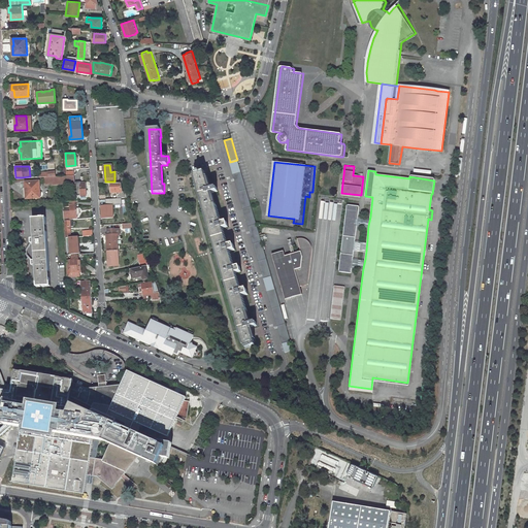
[(255,345),(250,327),(256,325),(254,321),(248,322),(245,312),(248,311),(243,298),(248,297),(245,290),(241,292),(237,275),(241,274),(239,267),(235,269),(230,253),(234,252),(233,245),(229,246),(225,230),(228,229),(226,223),(223,224),(217,204),(215,205),(212,194),(218,192),(217,188),(210,190),(206,171),(200,173),(199,171),(197,172),(197,175),(196,175),(220,262),(243,347),(249,345),(250,347),(255,345)]
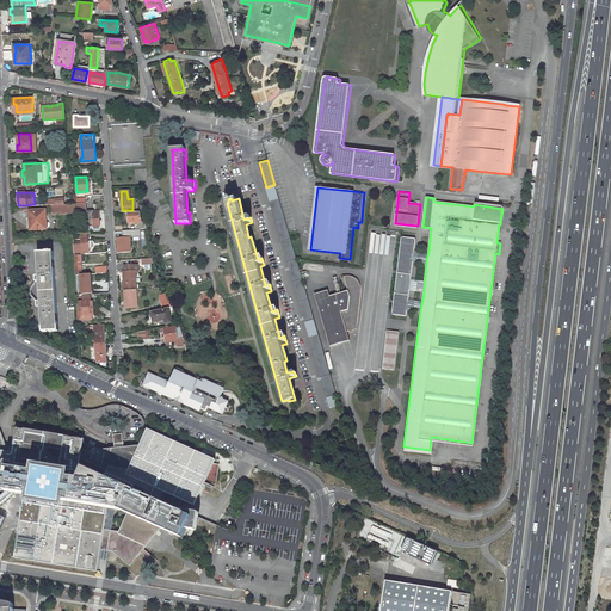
[(270,202),(304,322),(314,320),(279,199),(270,202)]
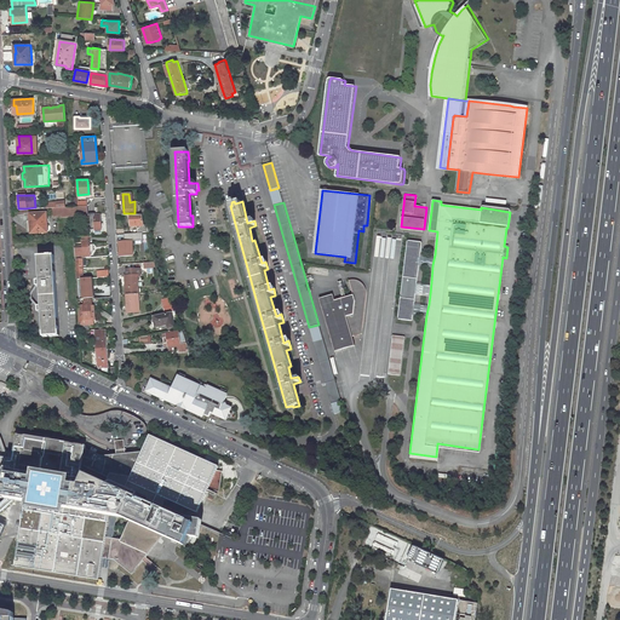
[(30,233),(53,231),(52,216),(61,214),(61,216),(89,214),(87,213),(87,204),(80,205),(78,205),(64,206),(61,206),(51,206),(52,211),(29,213),(30,233)]
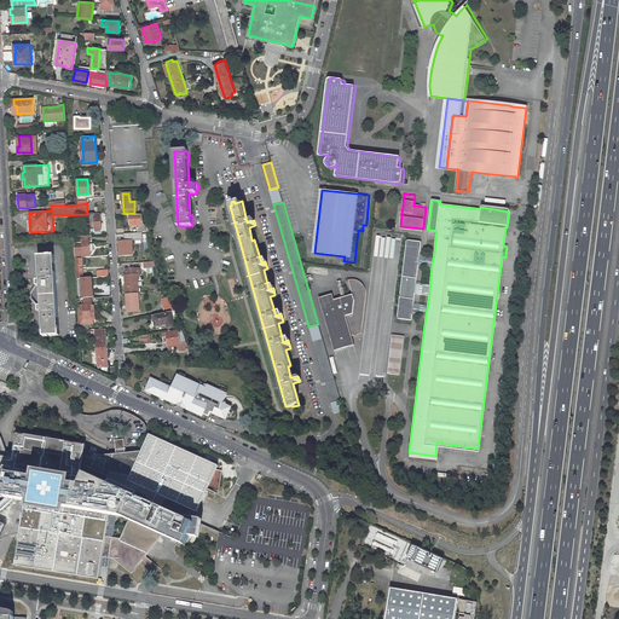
[(88,214),(88,225),(88,229),(100,227),(99,214),(93,215),(93,213),(87,213),(88,214)]
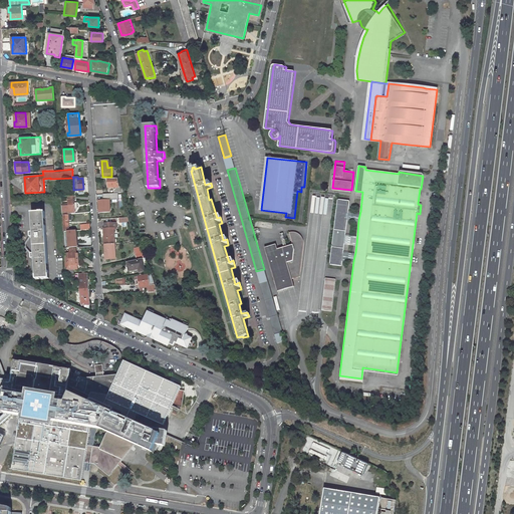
[(118,187),(116,177),(114,177),(111,177),(107,177),(107,187),(113,187),(113,193),(122,192),(121,187),(118,187)]
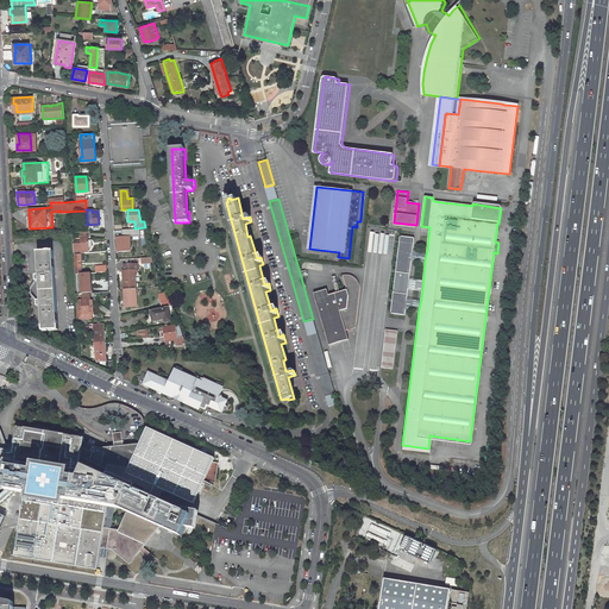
[(81,251),(88,250),(88,246),(90,246),(89,238),(87,238),(87,234),(87,231),(81,231),(81,236),(81,242),(73,243),(73,252),(81,251)]
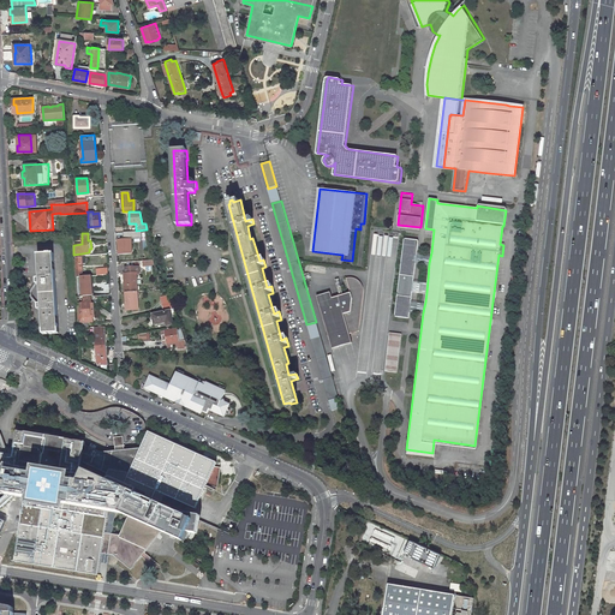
[(404,236),(395,311),(395,315),(411,316),(411,311),(412,299),(413,290),(415,279),(417,262),(418,251),(419,238),(404,236)]
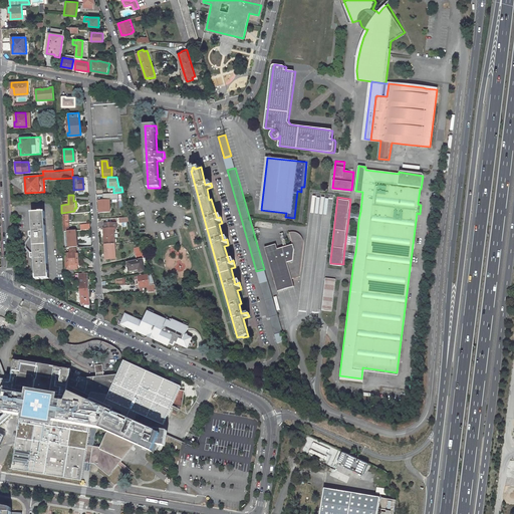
[(360,211),(349,210),(348,219),(358,220),(360,211)]
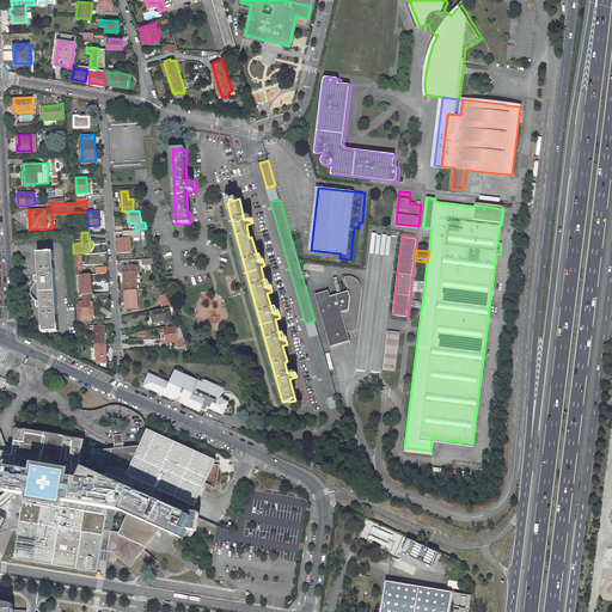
[(54,252),(38,254),(41,331),(56,330),(54,252)]
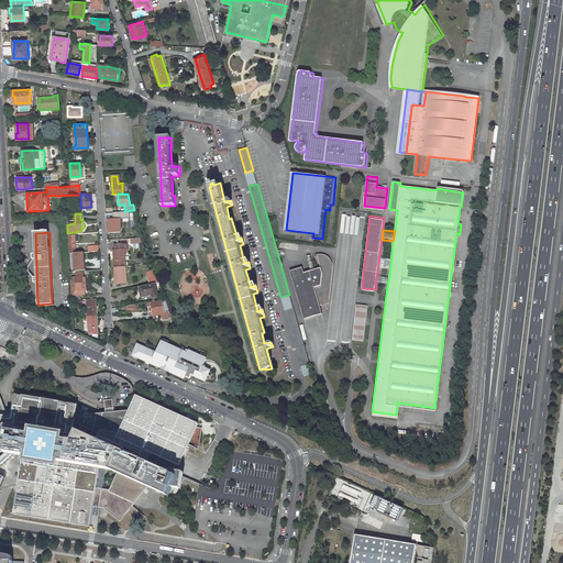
[(77,234),(68,234),(69,251),(75,251),(75,240),(77,240),(77,234)]
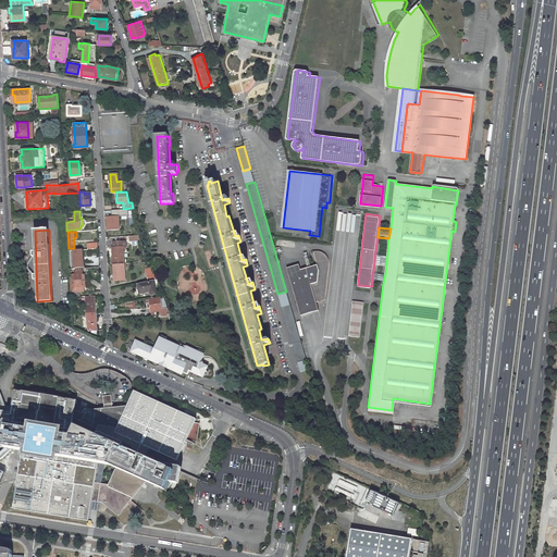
[(124,262),(123,247),(126,247),(125,242),(113,242),(114,247),(115,247),(115,250),(112,250),(113,263),(124,262)]
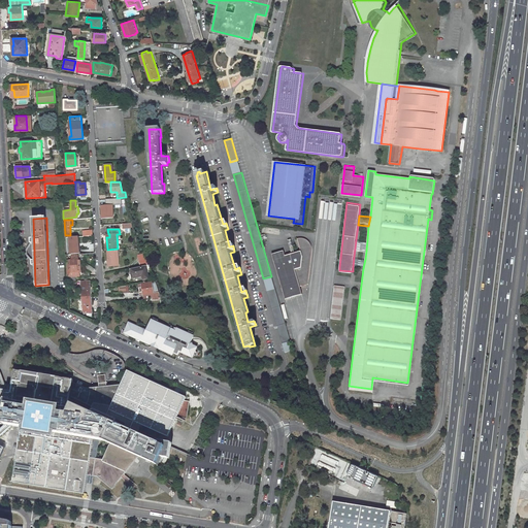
[(65,236),(66,254),(78,253),(77,245),(78,245),(80,245),(79,235),(77,235),(74,235),(65,236)]
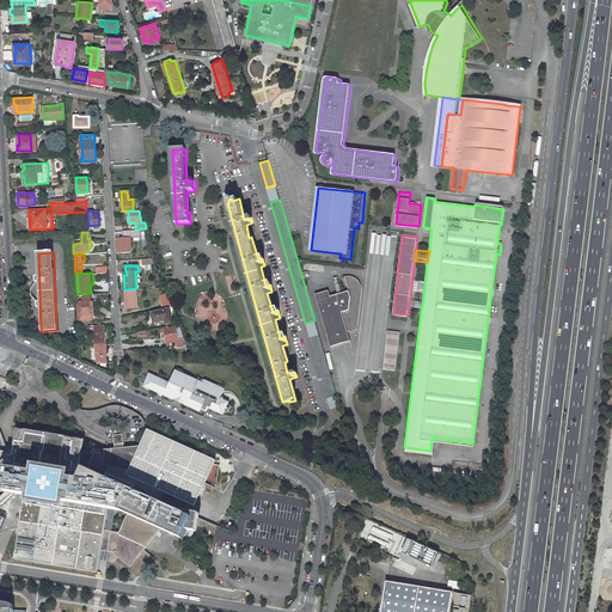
[(357,322),(360,289),(361,288),(361,285),(360,282),(359,280),(356,277),(355,276),(353,276),(350,275),(347,276),(346,277),(349,292),(330,297),(329,292),(316,295),(330,348),(350,342),(348,332),(353,331),(350,323),(353,323),(357,322)]
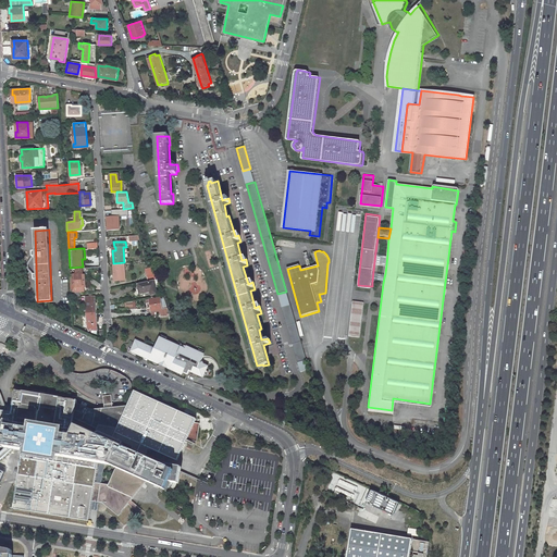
[(387,254),(375,252),(374,262),(386,264),(387,254)]
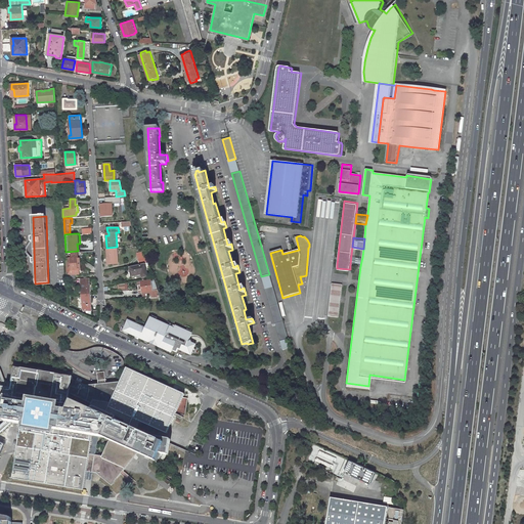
[(106,248),(107,260),(111,260),(111,263),(118,263),(117,247),(106,248)]
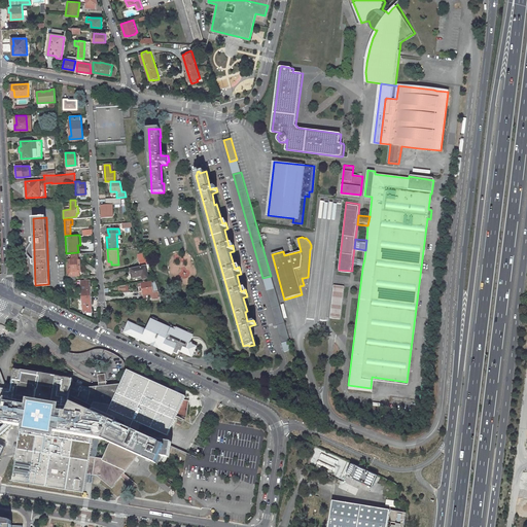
[(76,270),(76,259),(77,259),(77,258),(77,254),(71,254),(71,259),(70,259),(66,259),(66,277),(79,276),(89,275),(88,271),(80,272),(78,272),(78,271),(76,271),(76,270)]
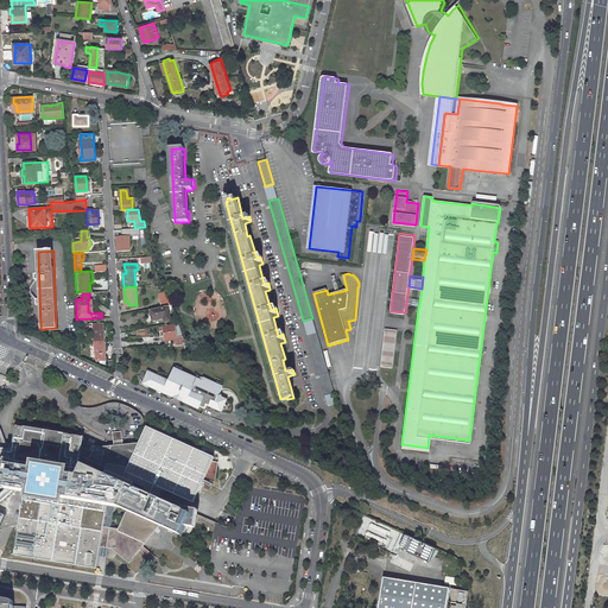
[(420,298),(407,296),(406,308),(418,309),(420,298)]
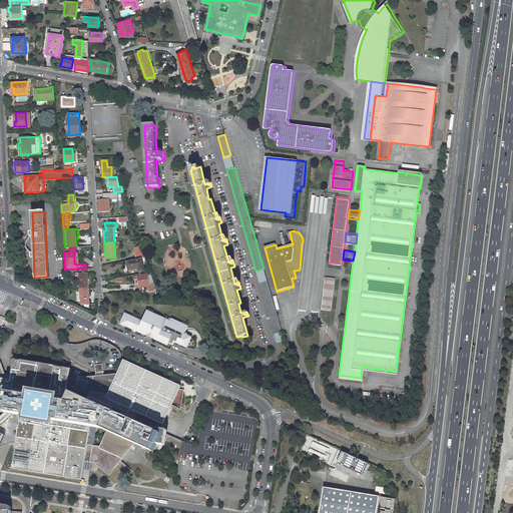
[(144,257),(136,259),(126,261),(127,267),(130,267),(130,268),(137,267),(138,272),(143,270),(142,265),(147,264),(144,257)]
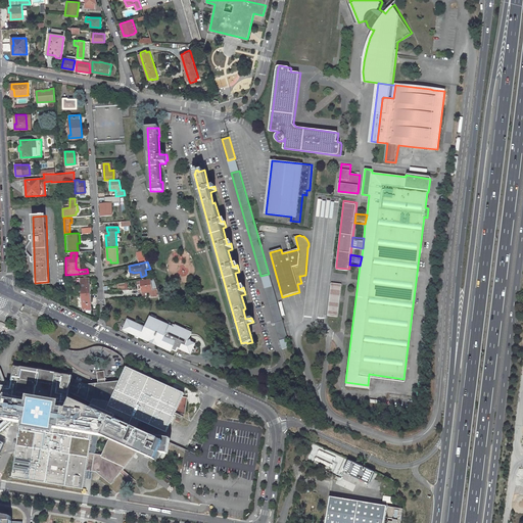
[(88,278),(80,279),(82,307),(85,307),(85,310),(90,308),(88,278)]
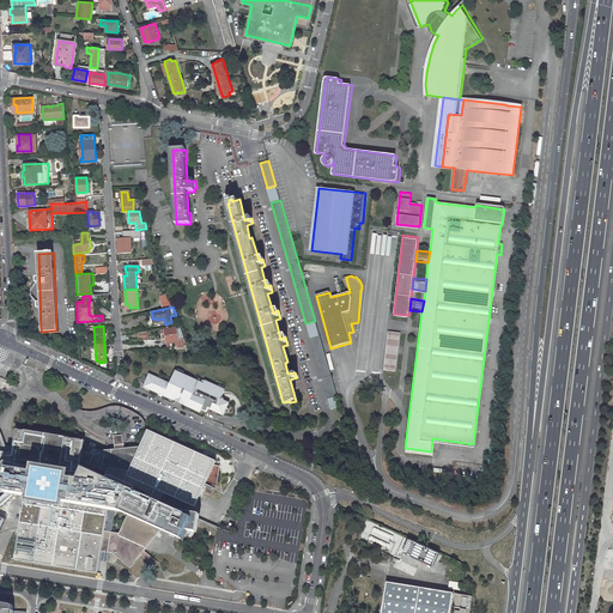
[(177,339),(175,327),(164,329),(167,341),(168,347),(187,347),(183,338),(177,339)]
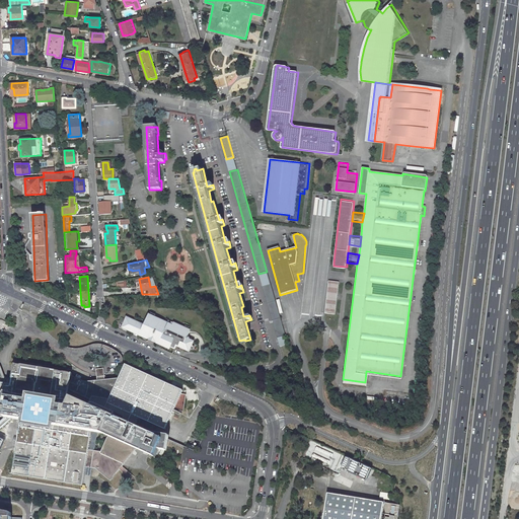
[(336,281),(325,280),(321,311),(331,312),(336,281)]
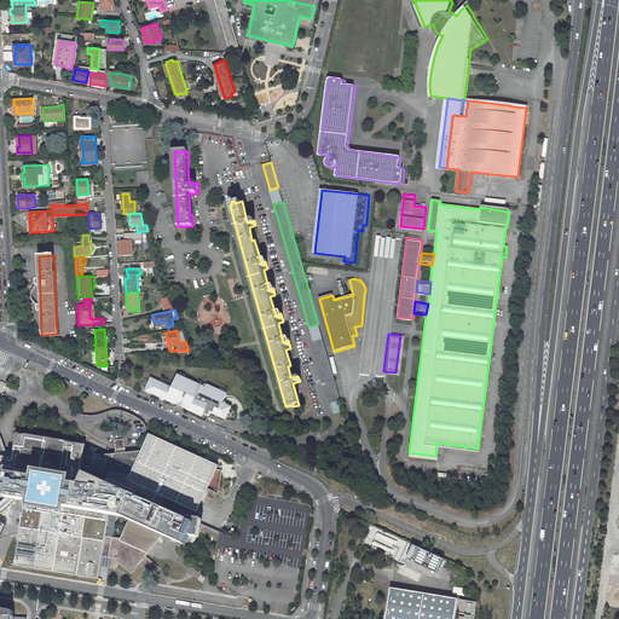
[(313,341),(331,403),(340,400),(323,339),(313,341)]
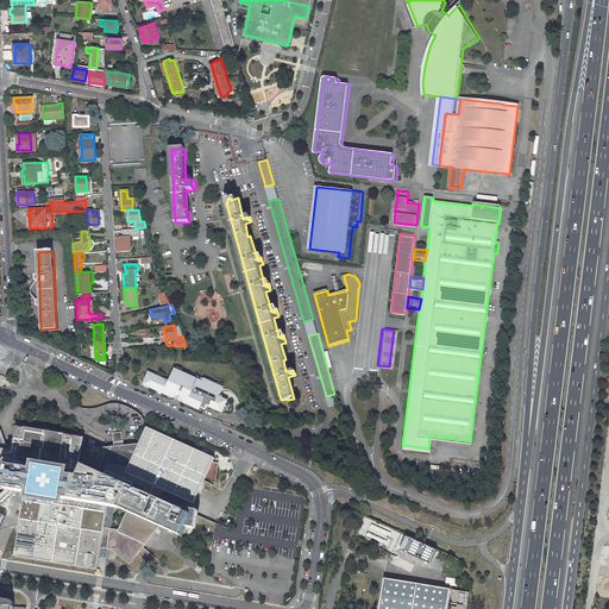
[(223,388),(205,380),(203,382),(175,369),(169,381),(149,372),(143,384),(170,396),(170,394),(175,396),(183,400),(188,402),(187,405),(193,407),(194,405),(205,409),(207,406),(221,413),(227,401),(219,397),(223,388)]
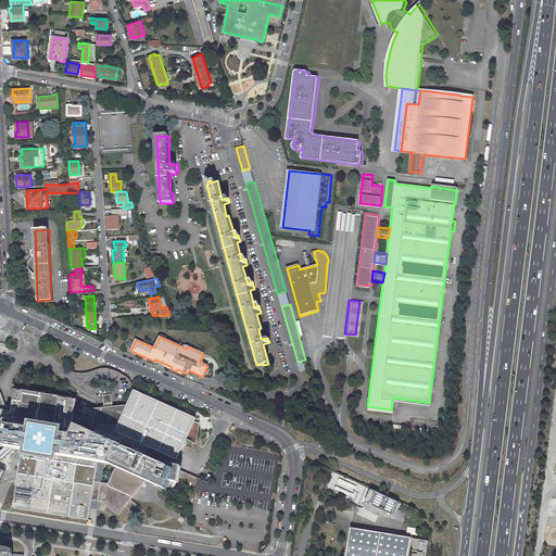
[(0,446),(5,449),(13,450),(23,451),(13,508),(89,521),(92,501),(96,482),(99,463),(110,465),(116,468),(147,482),(168,491),(172,483),(181,484),(184,468),(159,463),(147,457),(151,449),(179,460),(185,445),(191,447),(198,438),(200,422),(194,420),(196,419),(135,390),(128,405),(112,407),(111,395),(108,395),(103,396),(104,408),(92,408),(76,400),(11,389),(8,411),(0,409),(0,446)]
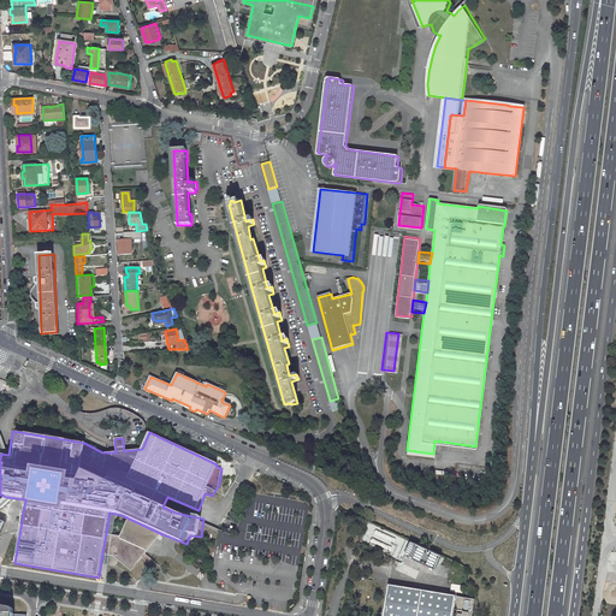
[(0,537),(6,523),(0,520),(0,510),(15,498),(6,497),(0,501),(0,537)]
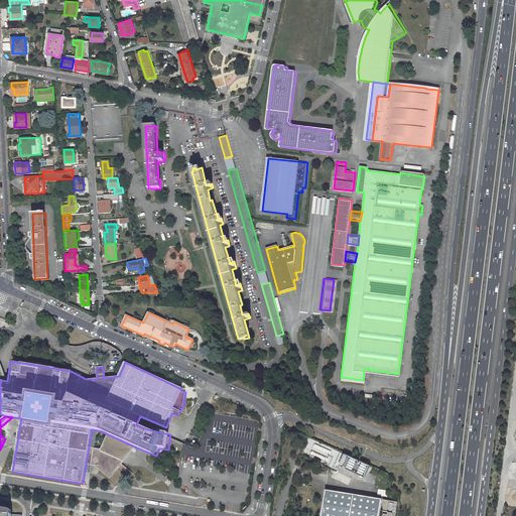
[(111,479),(136,447),(108,434),(101,449),(89,447),(86,465),(89,465),(96,467),(111,479)]
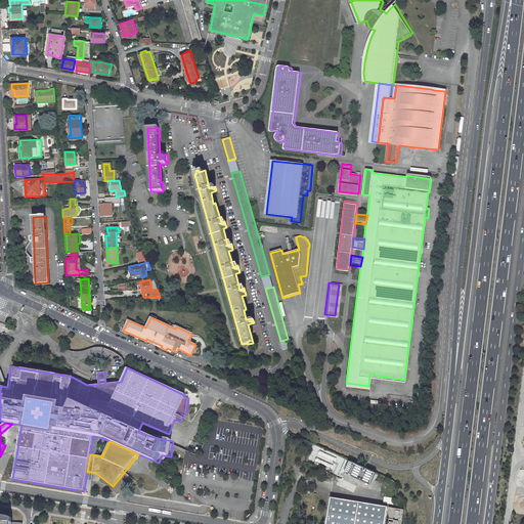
[(374,476),(349,466),(344,477),(368,488),(374,476)]
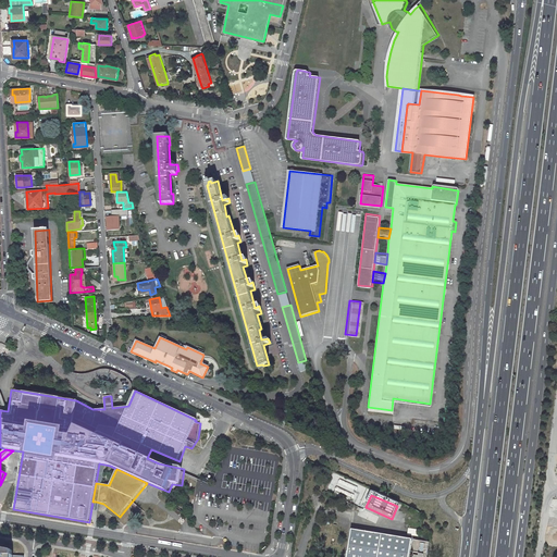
[(408,556),(411,543),(353,534),(348,556),(408,556)]
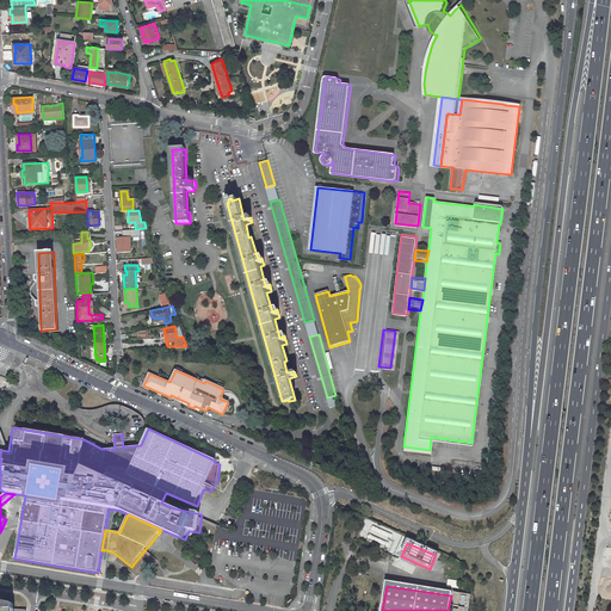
[(468,610),(470,600),(467,600),(467,598),(452,597),(450,610),(468,610)]
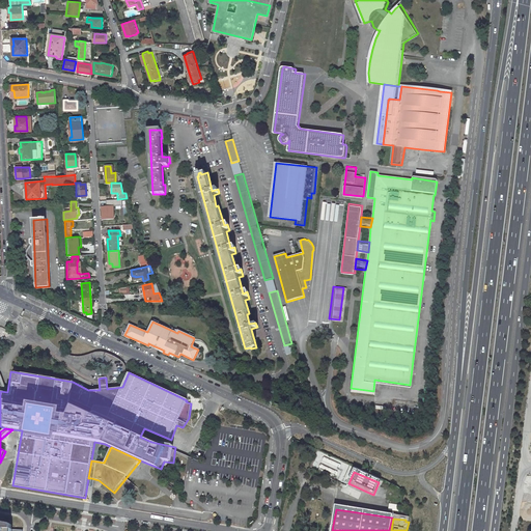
[(0,530),(11,530),(11,529),(11,524),(0,521),(0,530)]
